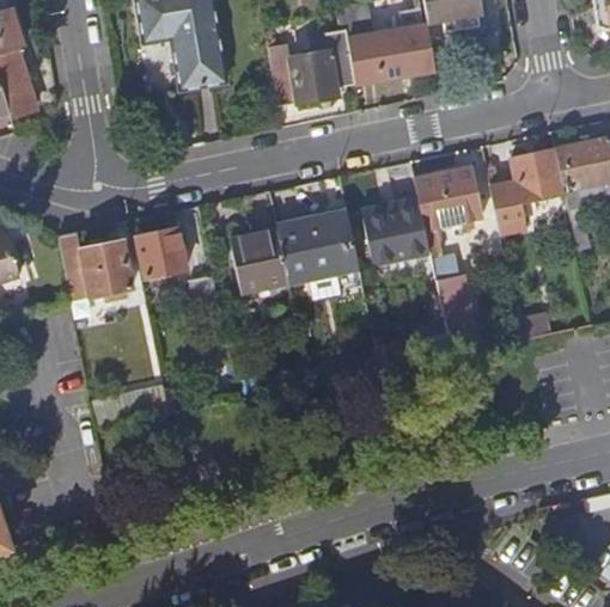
[(182,85),(225,78),(211,0),(139,0),(146,38),(174,34),(182,85)]
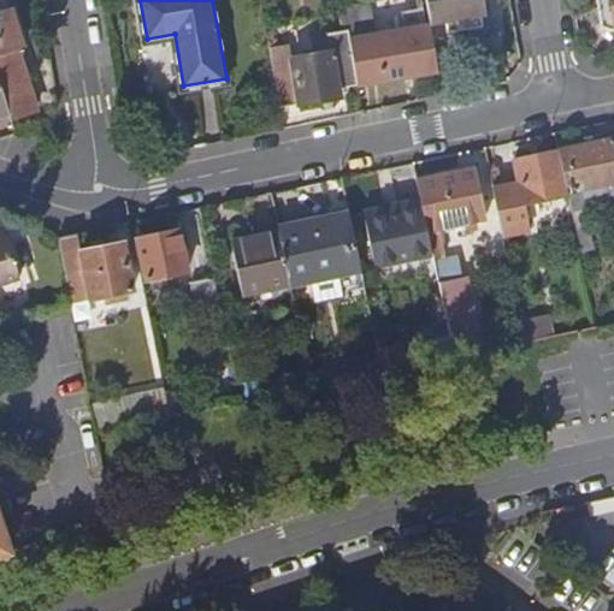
[(448,19),(482,13),(479,6),(483,0),(426,0),(430,22),(448,19)]
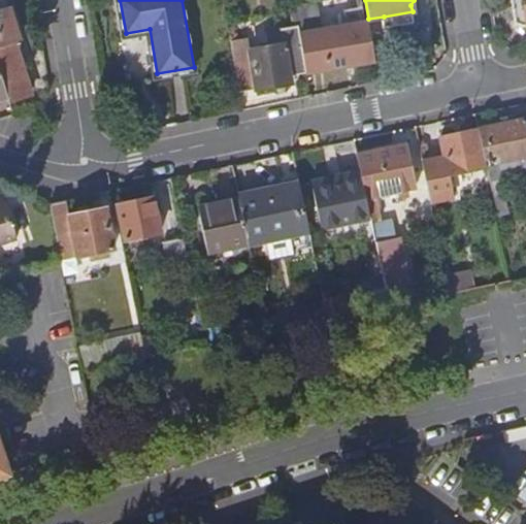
[(525,25),(525,0),(519,0),(519,1),(513,3),(516,21),(525,25)]
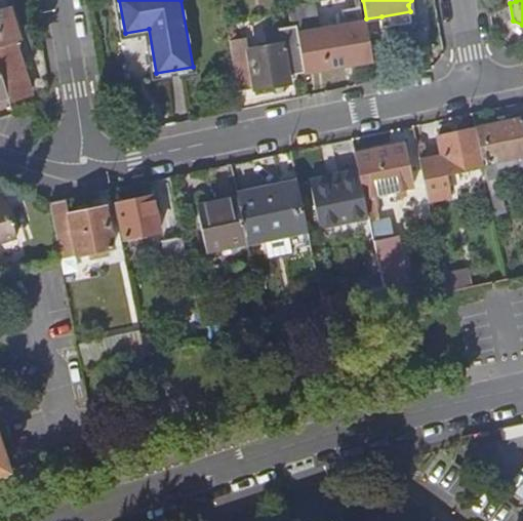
[(293,4),(296,23),(305,70),(373,57),(367,19),(320,28),(315,1),(293,4)]
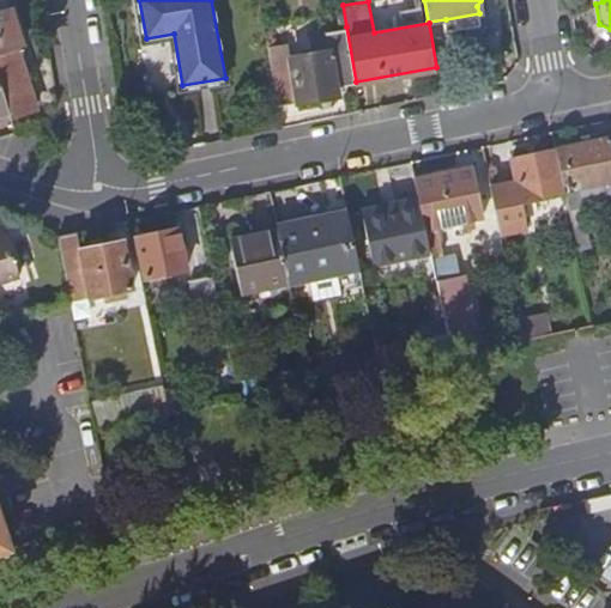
[(0,80),(8,109),(10,113),(37,104),(18,44),(24,42),(13,7),(0,11),(0,80)]
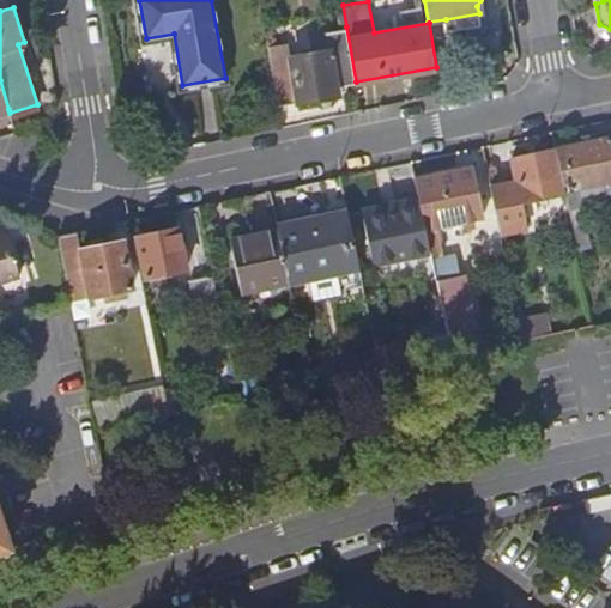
[(479,13),(446,19),(447,29),(481,24),(479,13)]
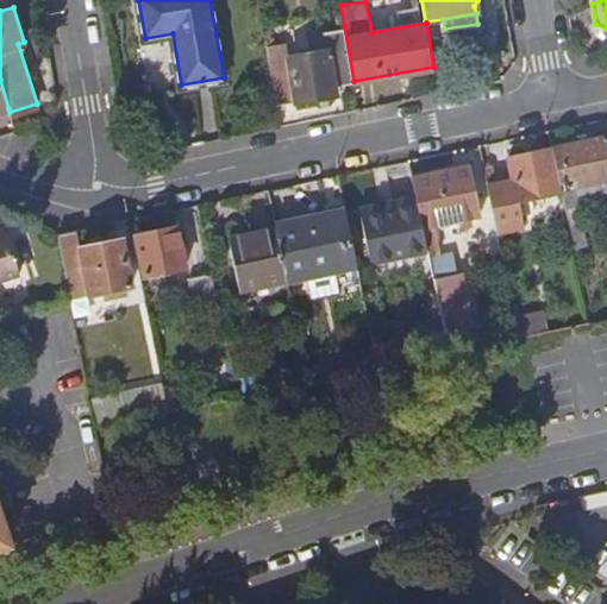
[(354,81),(344,26),(325,30),(329,48),(288,55),(291,69),(287,70),(282,44),(267,46),(276,104),(336,94),(335,86),(354,81)]
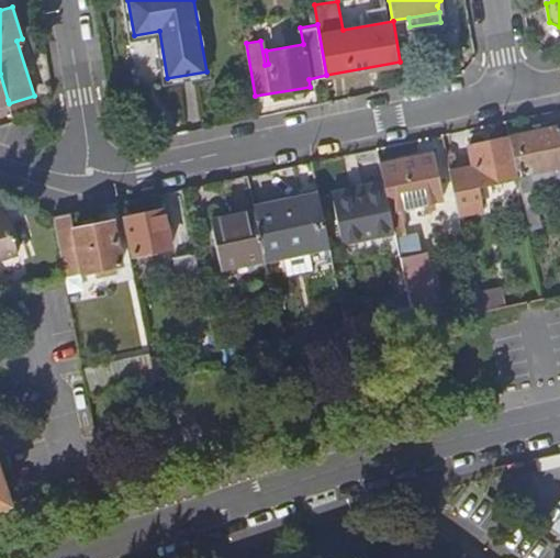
[(559,124),(510,135),(518,177),(523,201),(535,198),(528,171),(559,163),(559,124)]
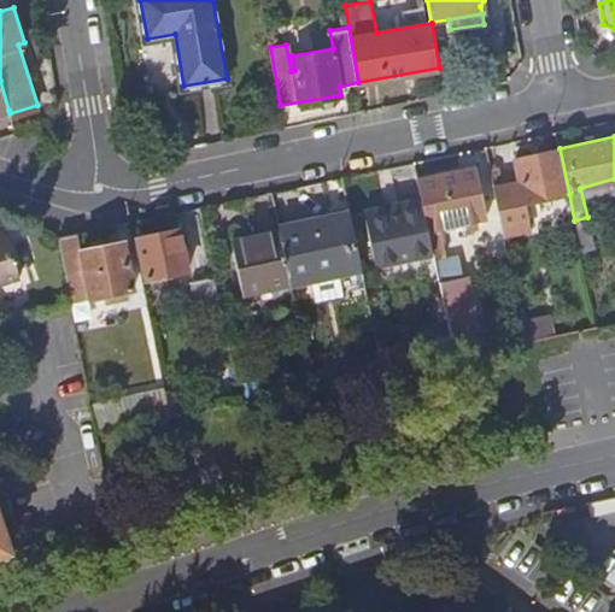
[(525,204),(569,194),(560,148),(515,158),(519,180),(493,186),(503,233),(529,227),(525,204)]
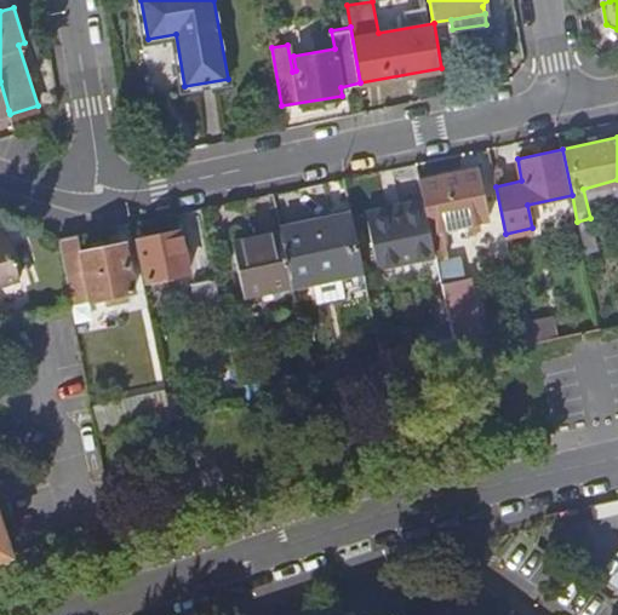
[(419,179),(429,229),(487,217),(476,166),(419,179)]
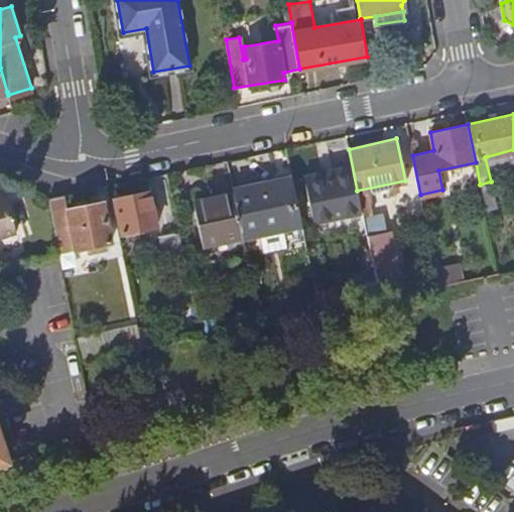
[(292,176),(268,181),(270,187),(234,196),(235,202),(243,236),(243,238),(302,225),(292,176)]
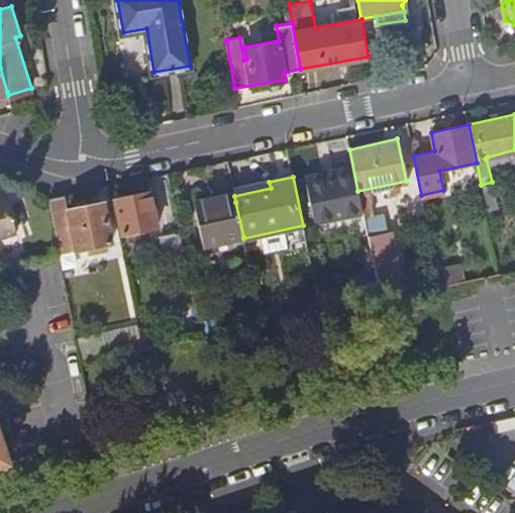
[(233,193),(234,196),(271,188),(269,182),(233,189),(233,193)]
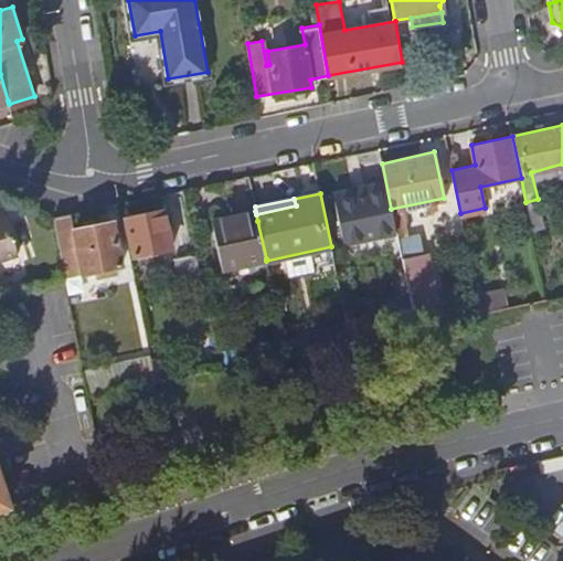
[(125,217),(133,254),(172,246),(165,209),(125,217)]
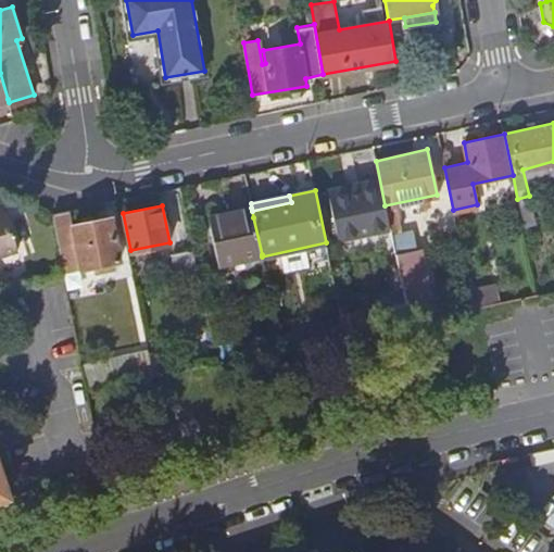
[(217,263),(262,254),(253,217),(252,211),(251,208),(208,216),(217,263)]
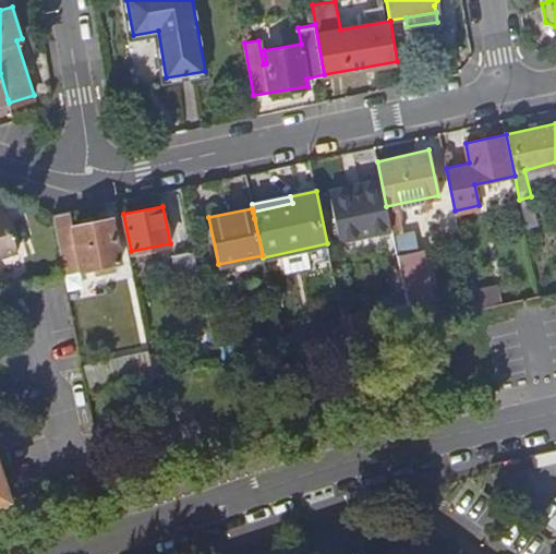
[(52,213),(64,271),(82,267),(82,269),(120,261),(111,217),(73,226),(70,209),(52,213)]
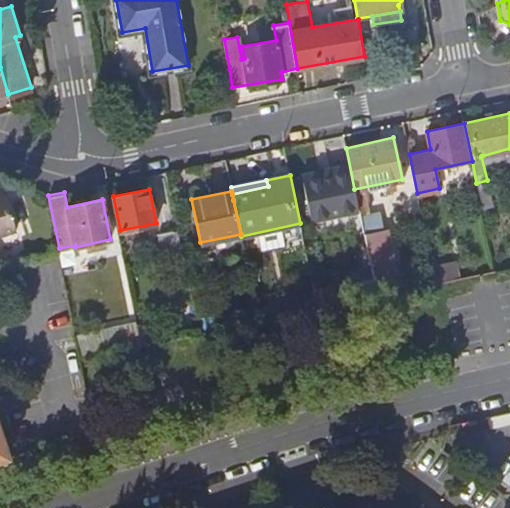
[(165,260),(184,256),(178,228),(159,232),(165,260)]
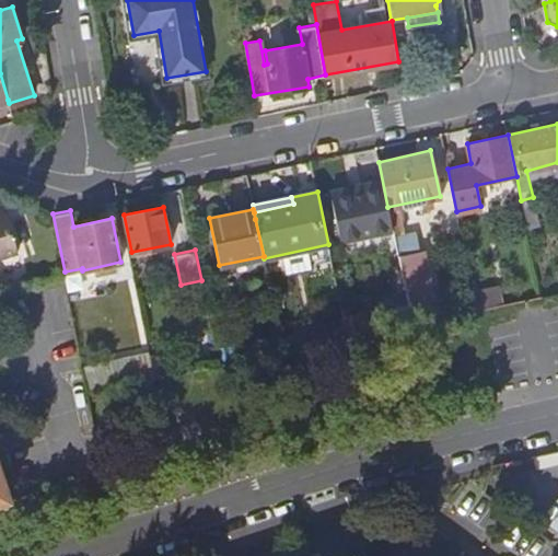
[(398,256),(406,292),(427,288),(419,253),(398,256)]
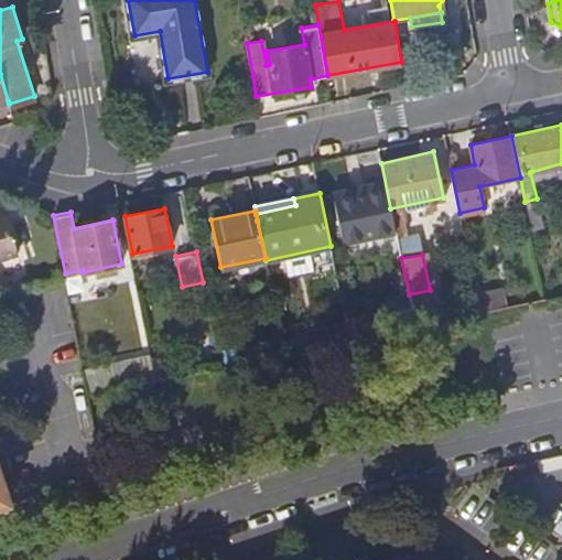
[(481,312),(505,308),(500,287),(476,291),(481,312)]
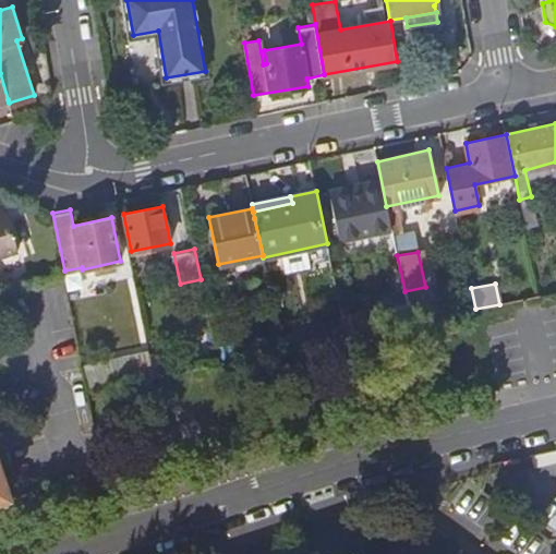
[(352,334),(382,328),(377,309),(348,314),(352,334)]
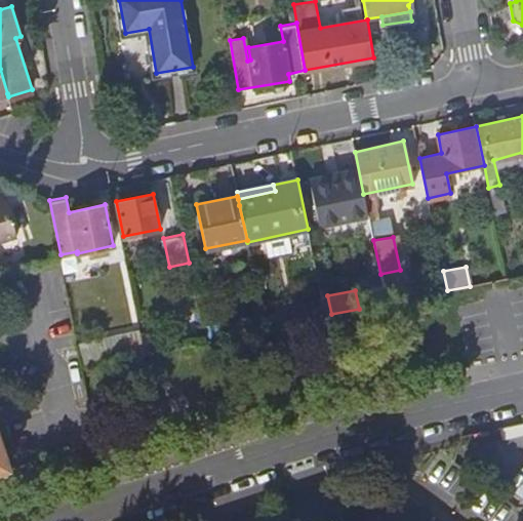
[(83,367),(145,355),(143,344),(141,331),(79,344),(82,358),(83,367)]
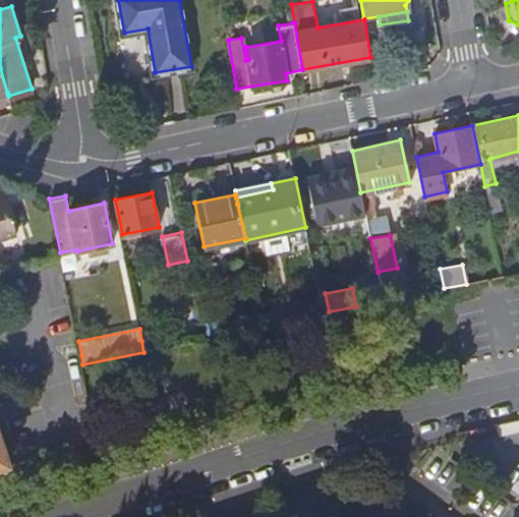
[(143,352),(164,347),(161,337),(141,341),(143,352)]
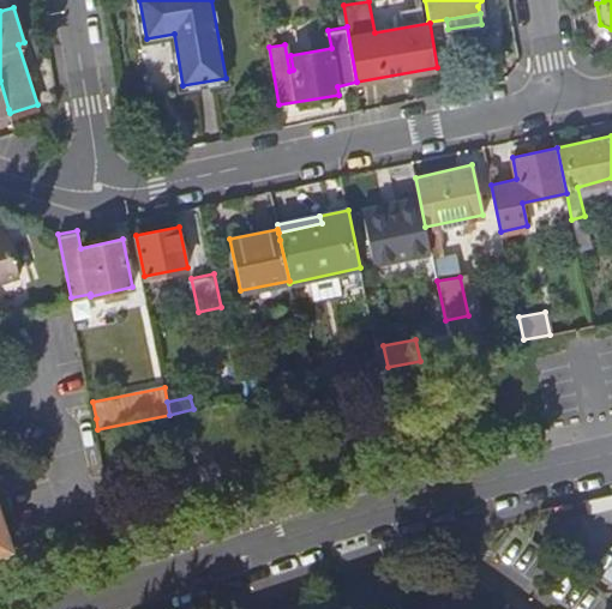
[(0,549),(11,547),(0,505),(0,549)]
